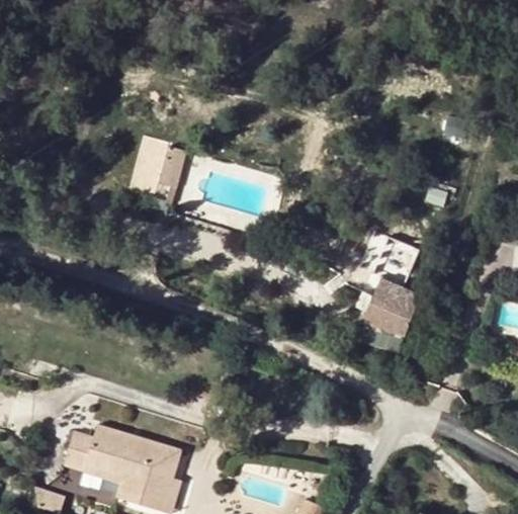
[(132,181),(177,193),(190,141),(145,130),(132,181)]
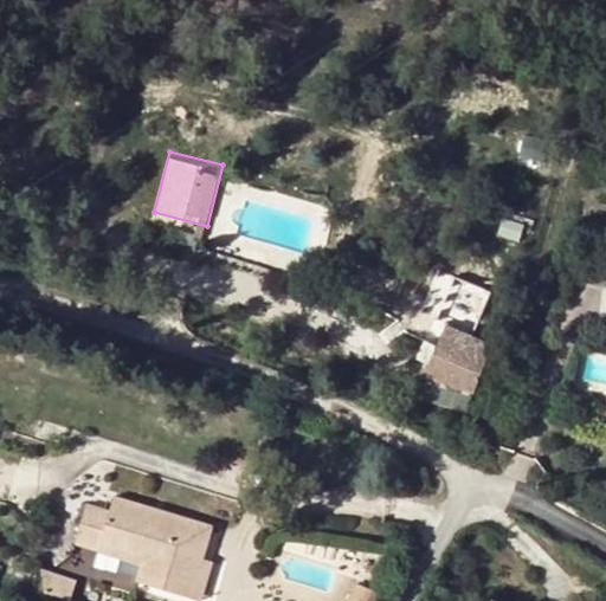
[(475,386),(491,343),(446,323),(437,344),(430,360),(425,372),(475,386)]
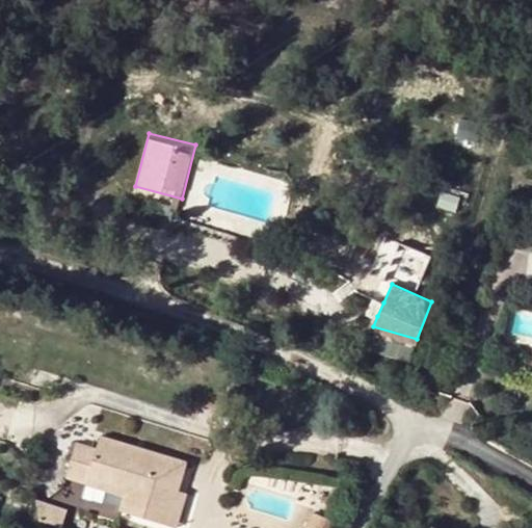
[(366,311),(377,316),(383,302),(372,297),(366,311)]
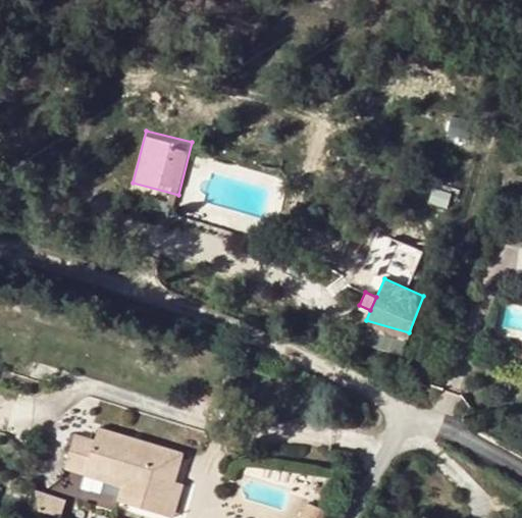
[(163,512),(174,479),(183,453),(99,426),(96,436),(76,430),(65,467),(87,473),(89,466),(126,478),(123,485),(119,498),(163,512)]
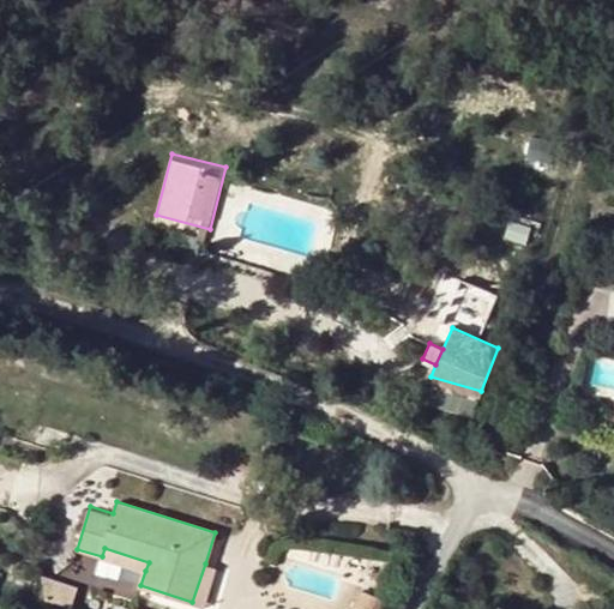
[(149,562),(104,548),(102,556),(145,571),(149,562)]
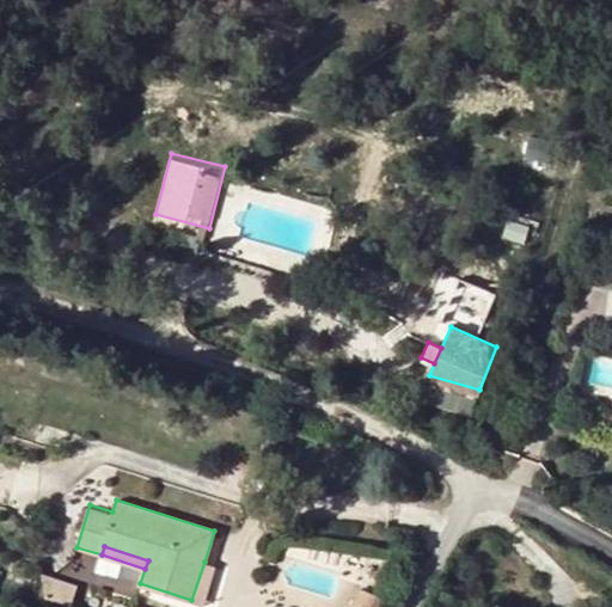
[(215,565),(204,562),(191,600),(202,604),(215,565)]
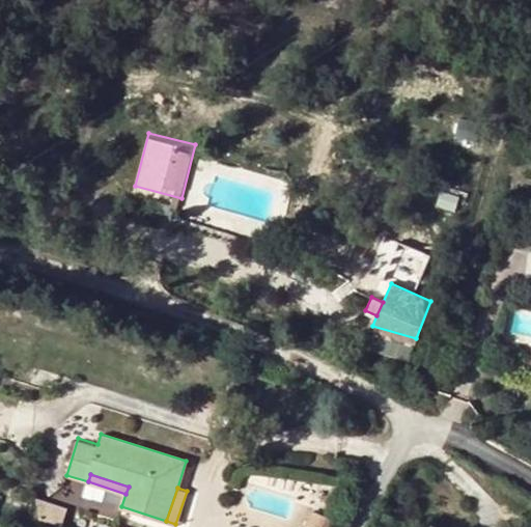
[(66,508),(37,499),(40,516),(61,523),(66,508)]
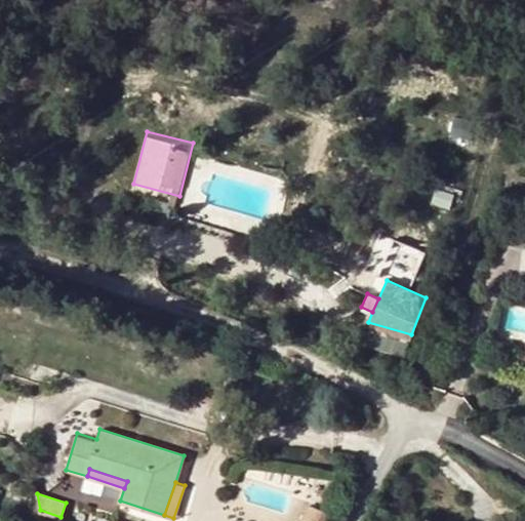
[(315,501),(312,506),(321,510),(323,504),(315,501)]
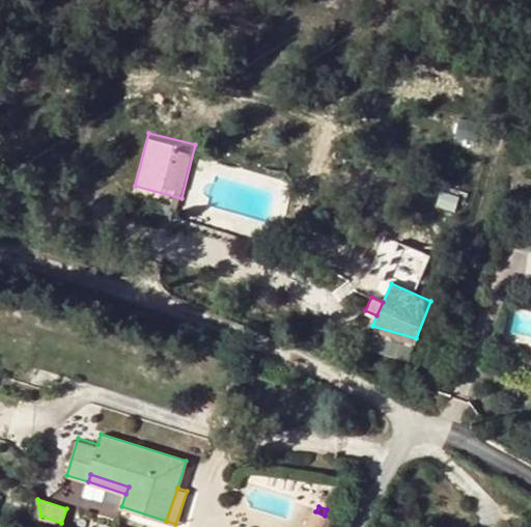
[(312,526),(318,526),(325,516),(315,511),(313,510),(307,524),(312,526)]
